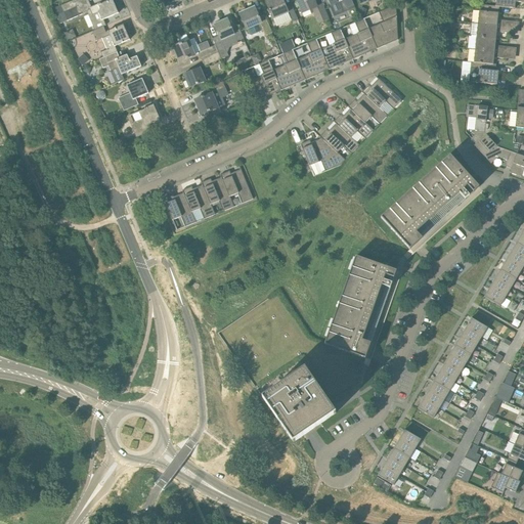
[(79,6),(89,2),(88,0),(74,0),(54,8),(57,16),(79,6)]
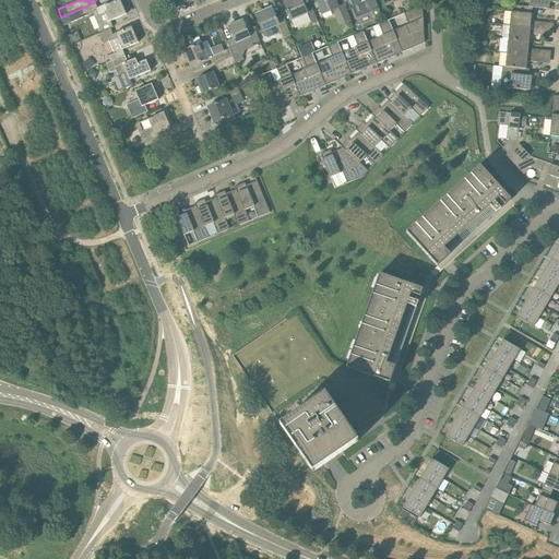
[(107,3),(95,9),(98,15),(94,16),(100,32),(114,27),(110,21),(126,14),(119,0),(117,0),(108,4),(107,3)]
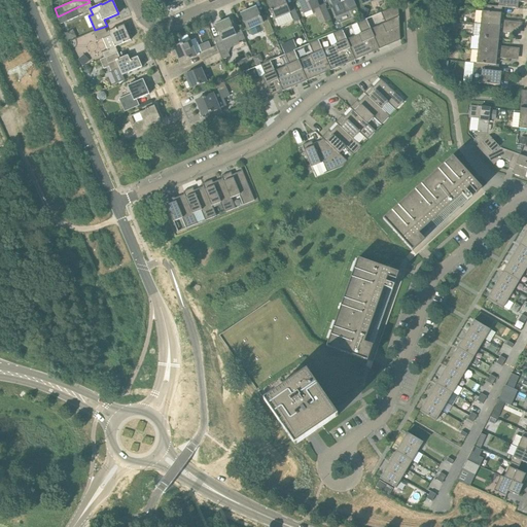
[(287,7),(283,0),(273,0),(267,3),(277,27),(292,21),(293,23),(300,21),(293,5),(287,7)]
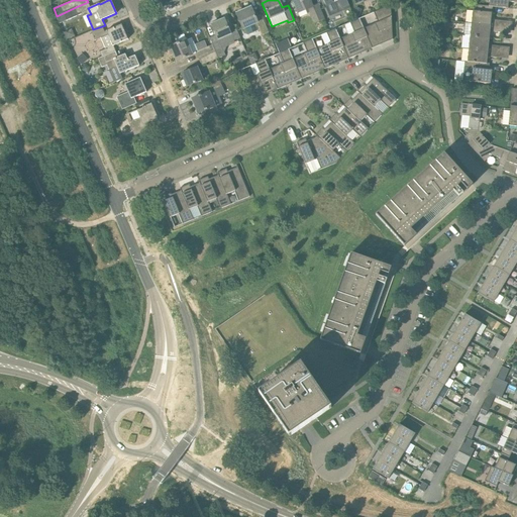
[(312,5),(309,0),(291,0),(298,14),(306,11),(307,14),(309,13),(313,23),(325,19),(318,3),(312,5)]
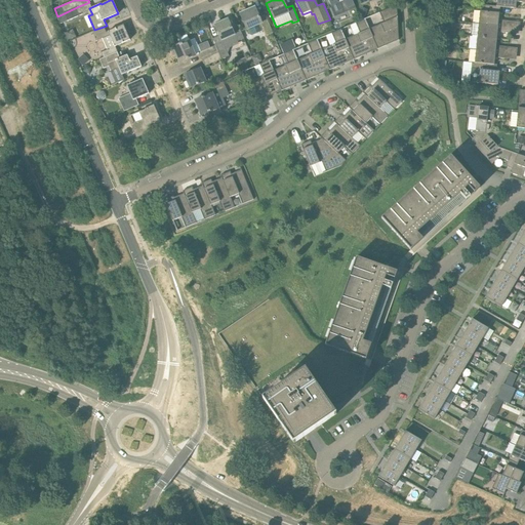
[(328,0),(330,5),(344,0),(348,10),(355,7),(352,0),(328,0)]
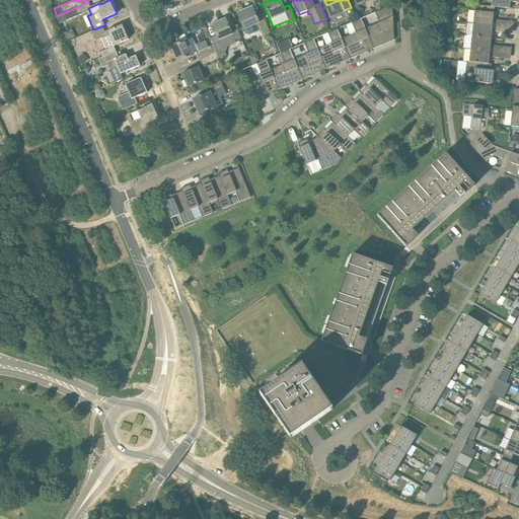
[(491,0),(491,6),(479,5),(479,6),(475,6),(474,10),(494,12),(494,7),(510,8),(510,2),(510,0),(491,0)]
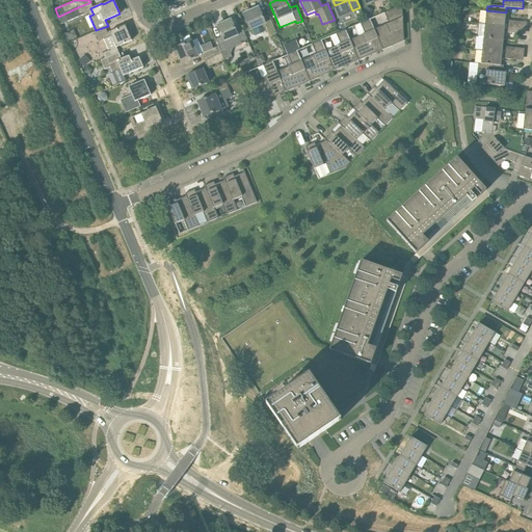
[(367,21),(380,51),(404,41),(402,5),(384,14),(389,23),(374,29),(370,20),(367,21)]
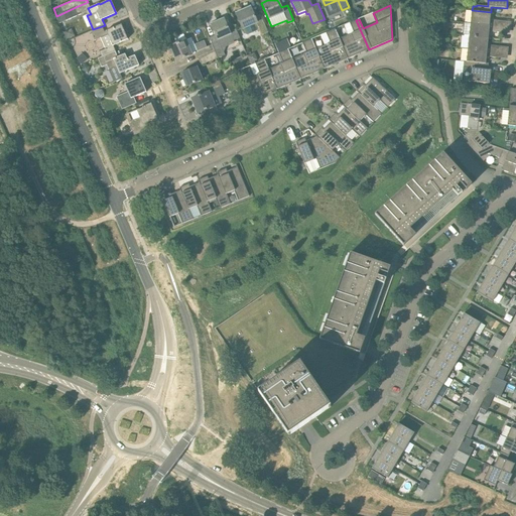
[(81,14),(78,6),(56,16),(59,23),(66,20),(77,16),(81,14)]
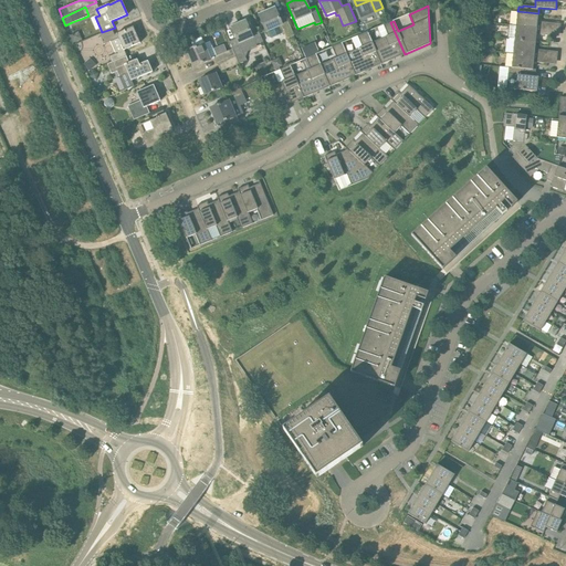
[(280,19),(275,8),(259,14),(266,33),(269,38),(271,39),(284,33),(286,39),(294,35),(285,17),(280,19)]
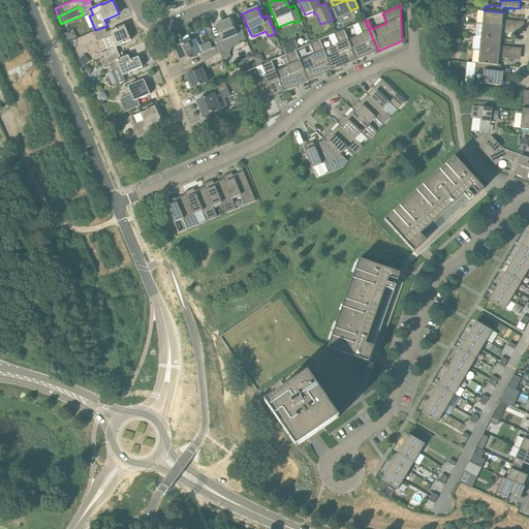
[(369,17),(371,9),(364,7),(362,14),(369,17)]
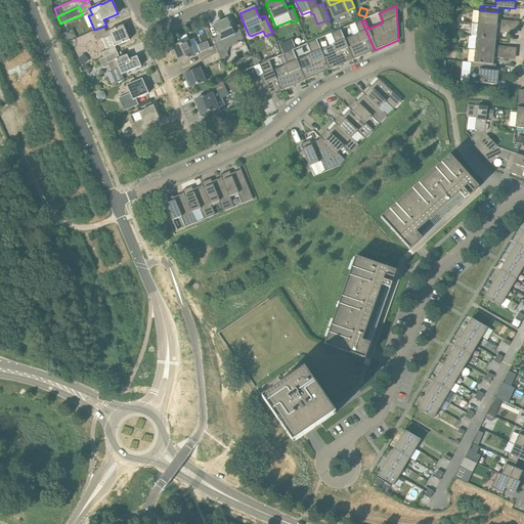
[(452,19),(453,11),(446,10),(445,19),(452,19)]
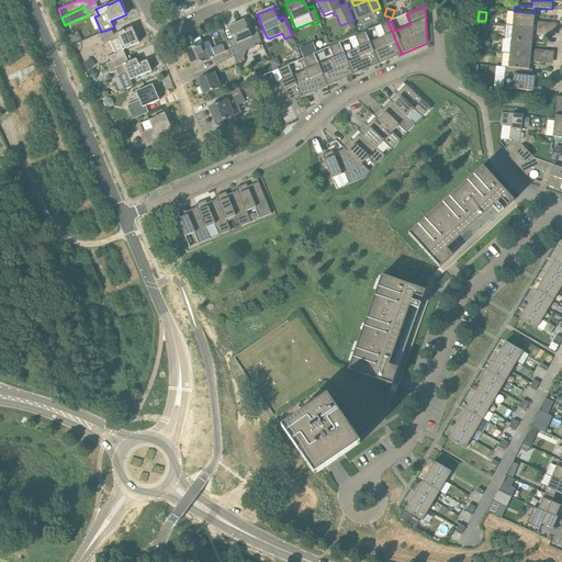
[(512,25),(532,27),(534,22),(535,13),(514,11),(512,25)]
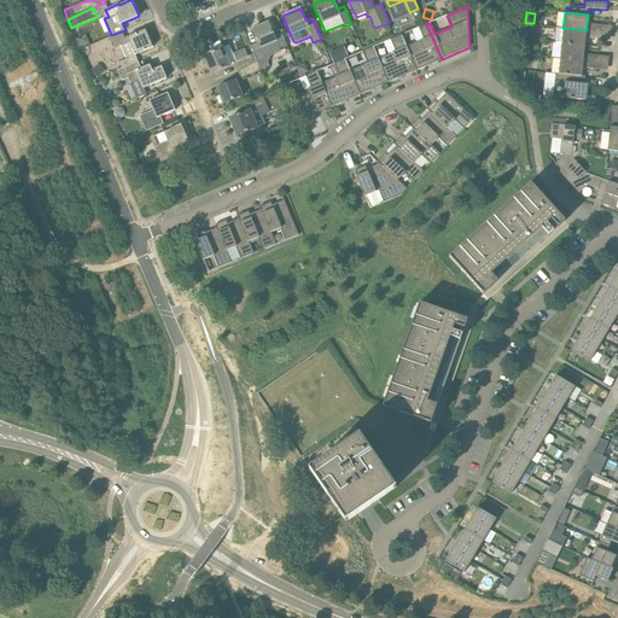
[(250,46),(254,53),(257,63),(261,70),(269,66),(266,58),(281,52),(280,50),(287,46),(283,35),(275,39),(268,22),(252,29),(258,42),(250,46)]
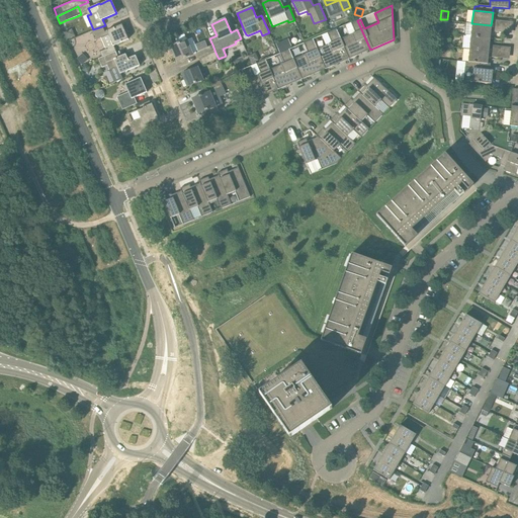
[(347,60),(370,50),(357,20),(351,23),(355,33),(341,39),(336,29),(334,30),(347,60)]
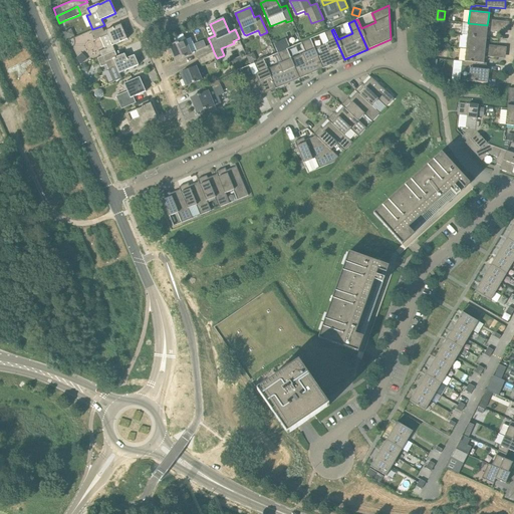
[(486,38),(487,31),(487,25),(468,23),(463,23),(461,35),(467,36),(486,38)]
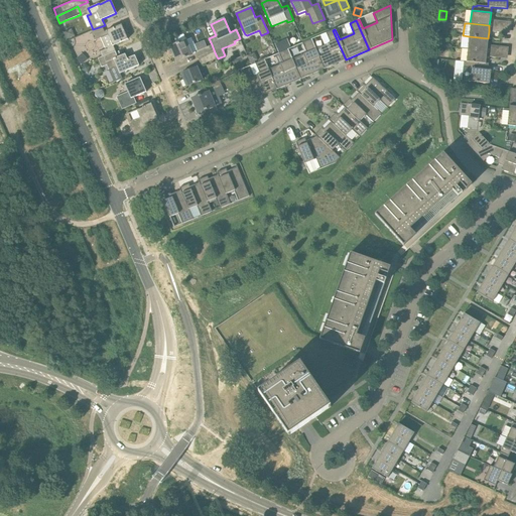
[(128,38),(121,24),(105,31),(102,26),(91,31),(95,40),(101,38),(105,49),(99,51),(101,56),(115,50),(113,45),(128,38)]
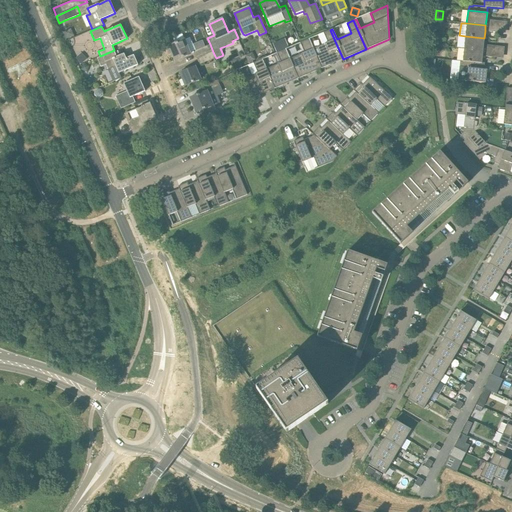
[(320,69),(343,59),(330,30),(323,33),(328,43),(313,49),(309,39),(307,40),(320,69)]
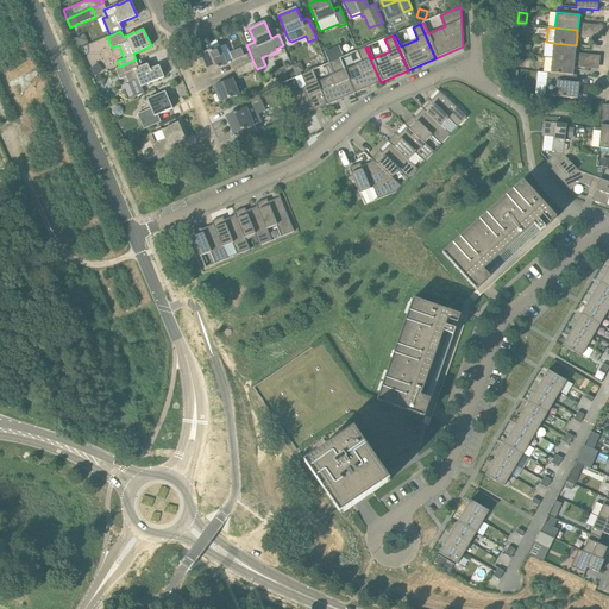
[(551,57),(573,61),(575,54),(576,45),(553,43),(551,57)]
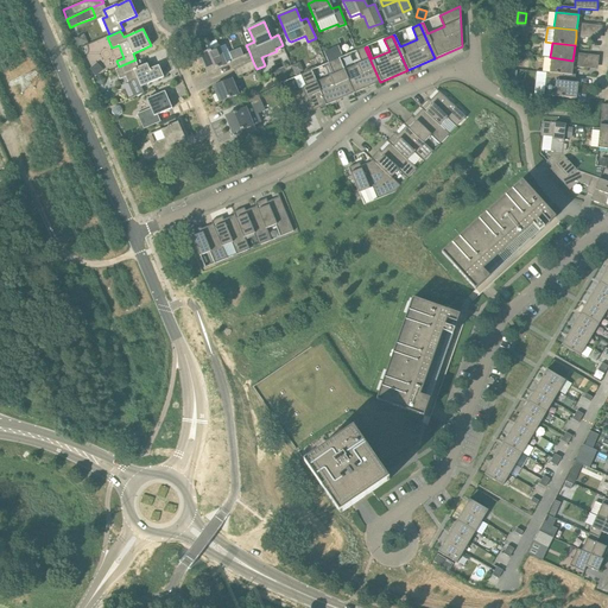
[(207,71),(226,63),(223,58),(229,56),(225,44),(219,48),(200,55),(207,71)]
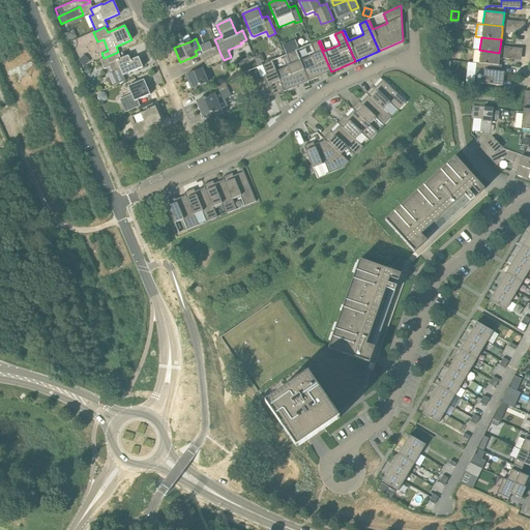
[(307,82),(331,71),(318,41),(311,45),(316,55),(300,61),(296,51),(294,52),(307,82)]
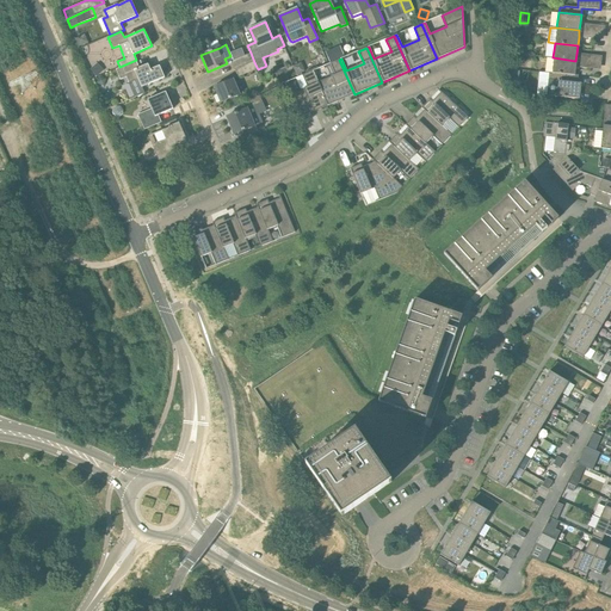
[(338,60),(333,50),(325,54),(328,63),(338,60)]
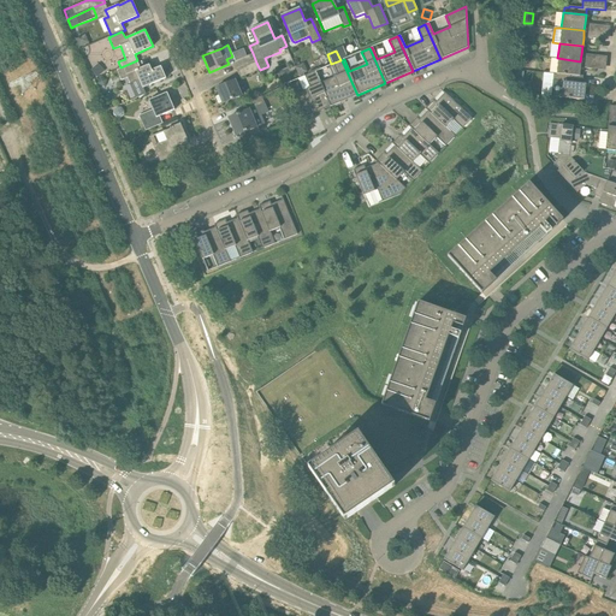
[(236,71),(256,63),(253,53),(232,61),(236,71)]
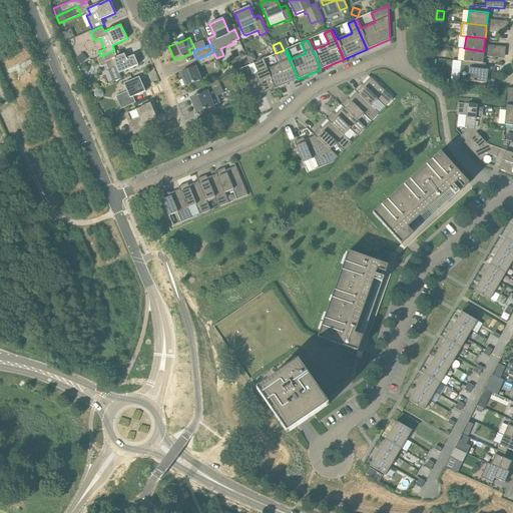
[(493,57),(494,52),(486,51),(483,51),(464,48),(463,61),(482,63),(483,56),(493,57)]
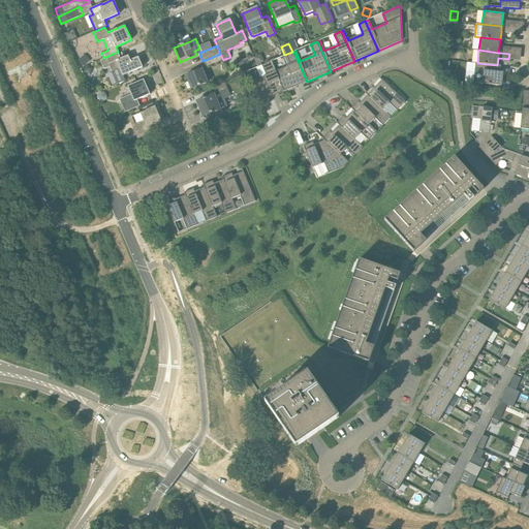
[(283,92),(307,82),(293,52),(286,55),(290,65),(276,71),(272,61),(270,62),(283,92)]
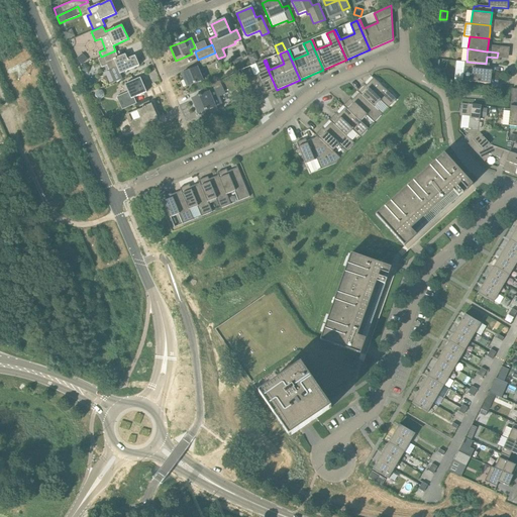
[(117,58),(115,52),(98,59),(101,68),(107,66),(109,70),(117,67),(120,74),(139,66),(135,56),(127,59),(125,55),(117,58)]
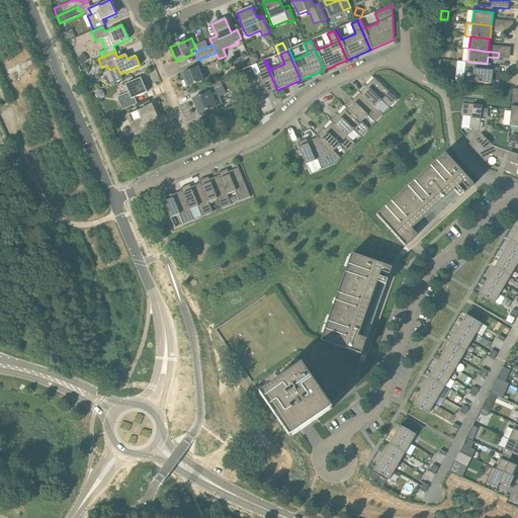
[(201,66),(219,59),(216,53),(198,60),(201,66)]
